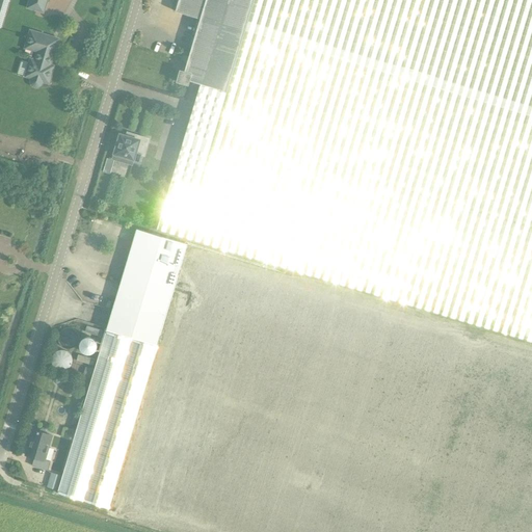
[(29,0),(27,8),(44,12),(47,0),(29,0)]
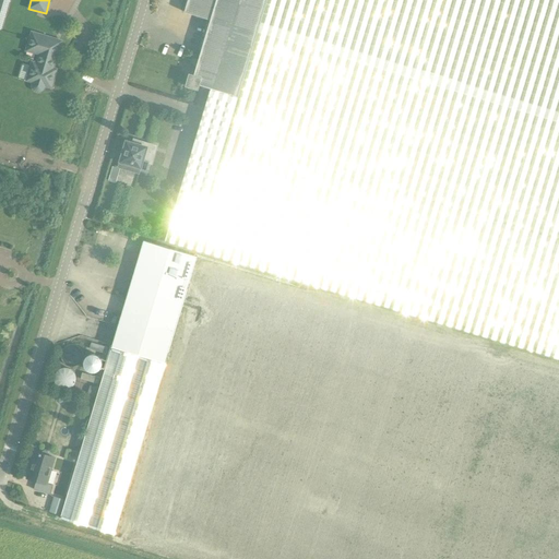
[(558,0),(264,0),(236,97),(205,202),(178,194),(165,240),(558,358),(558,0)]
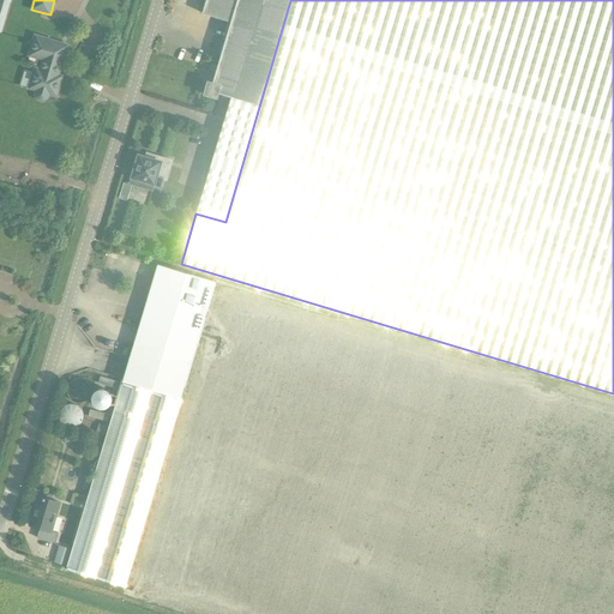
[(230,98),(259,107),(290,0),(205,0),(202,13),(230,22),(212,83),(208,82),(203,95),(216,98),(217,94),(230,98)]
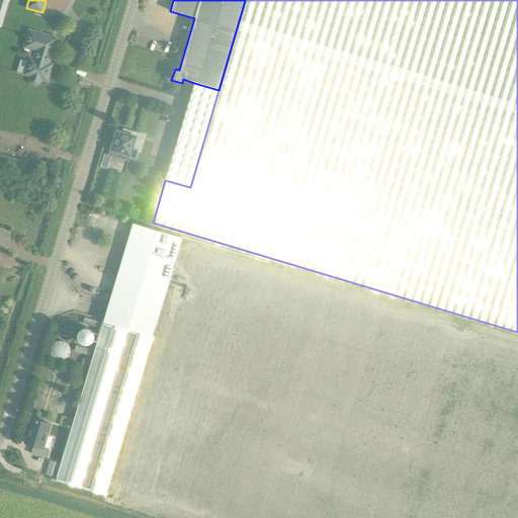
[(58,38),(29,29),(24,47),(35,51),(33,59),(29,57),(24,75),(30,76),(30,77),(29,80),(30,82),(31,84),(34,85),(36,85),(38,84),(40,83),(41,81),(41,80),(48,82),(53,64),(48,63),(50,55),(53,56),(58,38)]
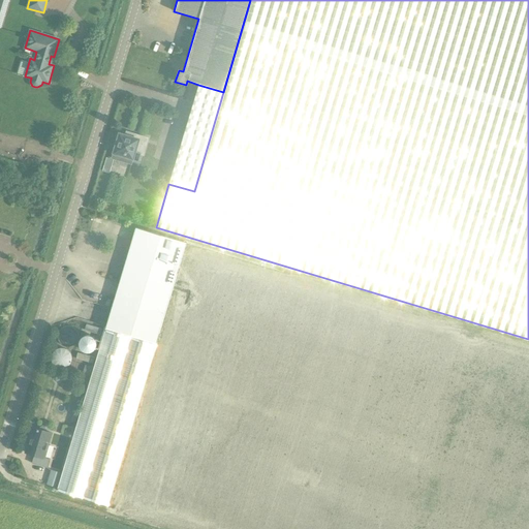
[(198,85),(168,184),(194,191),(223,92),(198,85)]
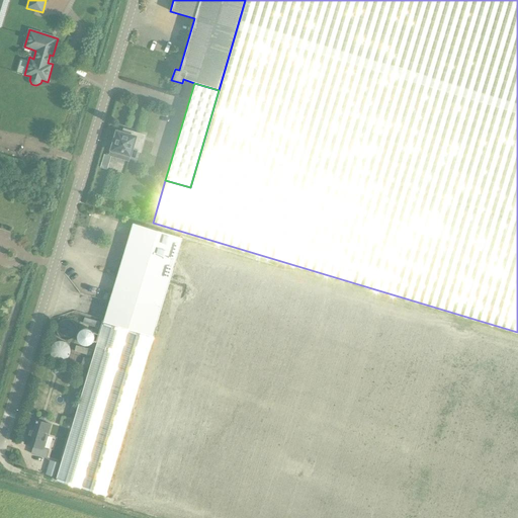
[(138,152),(140,152),(145,136),(135,133),(134,135),(125,132),(125,134),(117,132),(111,150),(122,153),(121,154),(136,159),(138,152)]
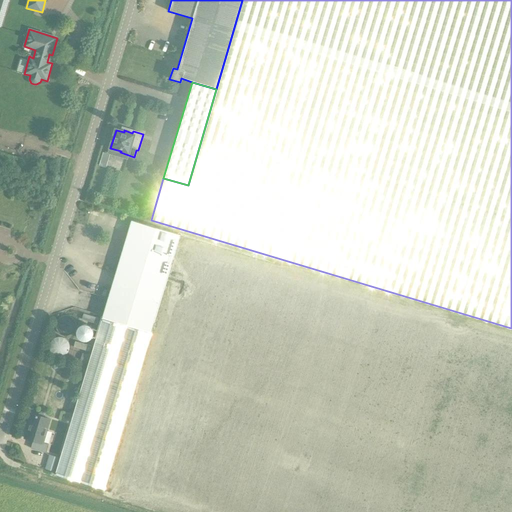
[(131,220),(102,319),(151,333),(180,235),(131,220)]
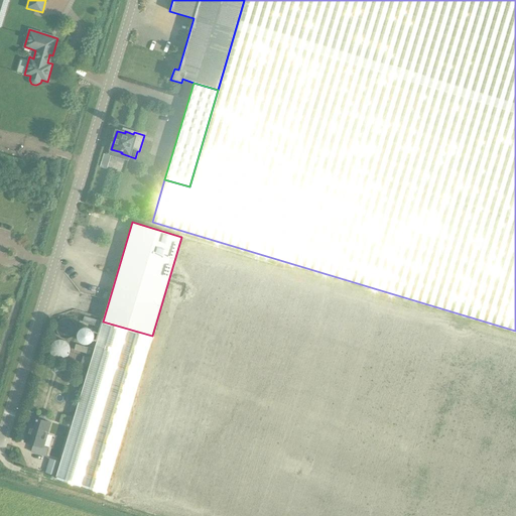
[(98,327),(100,320),(85,316),(83,321),(98,327)]
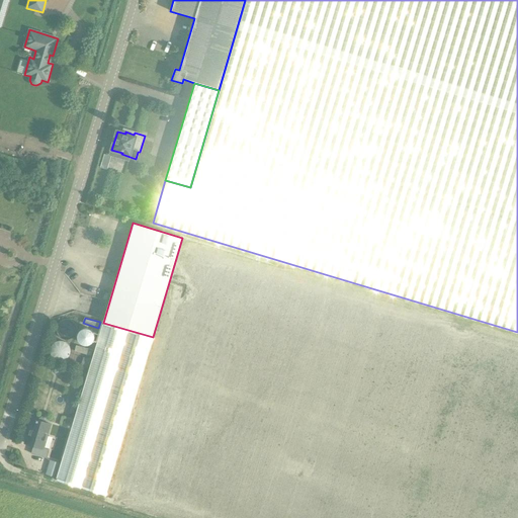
[(57,478),(56,480),(105,495),(153,337),(103,323),(61,462),(57,478)]
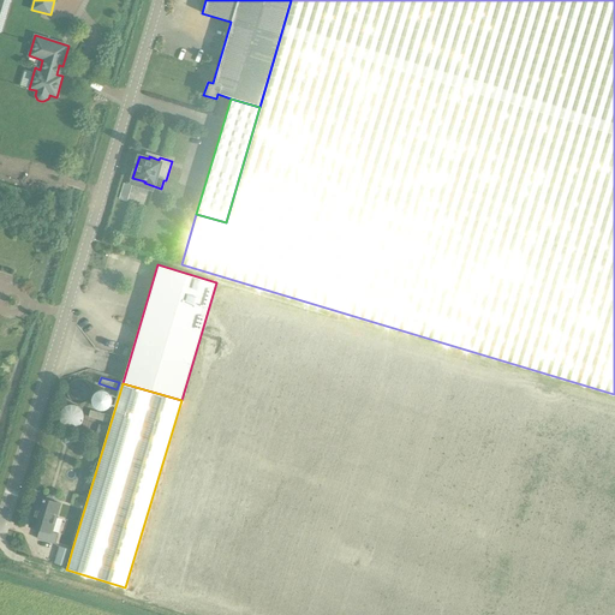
[(90,410),(89,417),(108,422),(109,416),(90,410)]
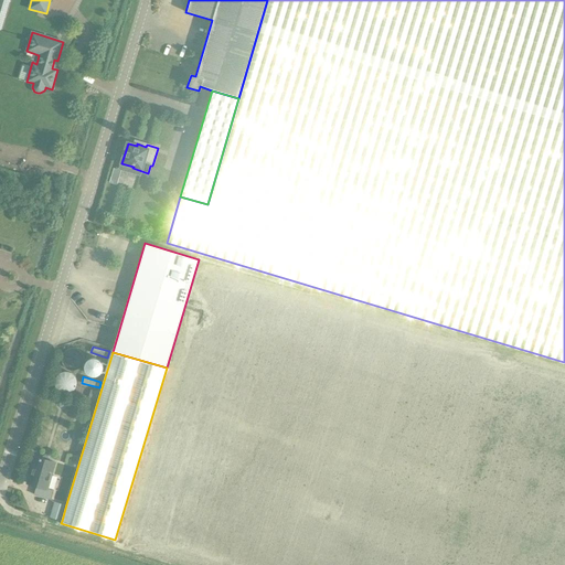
[(34,494),(51,500),(54,490),(48,489),(55,462),(49,461),(50,459),(49,457),(44,455),(42,457),(42,458),(35,457),(28,483),(36,487),(34,494)]
